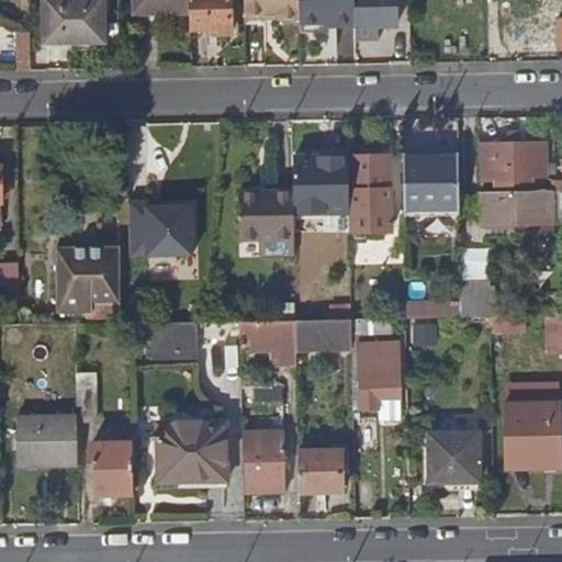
[(110,0),(48,0),(49,42),(111,41),(110,0)]
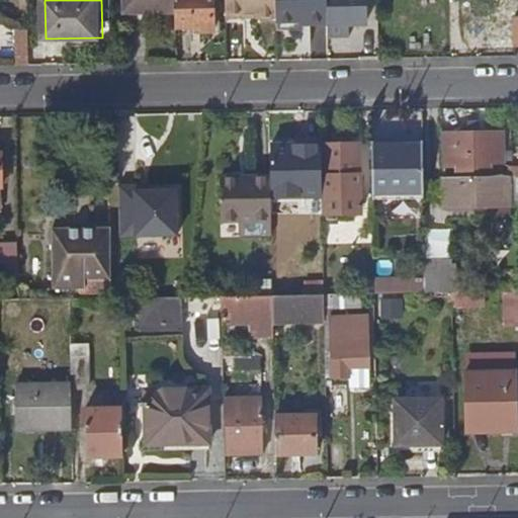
[(177,0),(125,0),(126,13),(178,12),(177,0)]
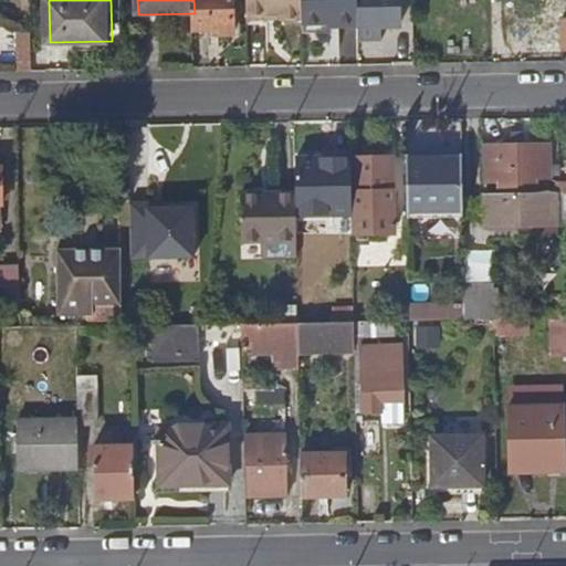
[(194,0),(195,13),(195,29),(211,29),(211,33),(234,32),(233,0),(194,0)]
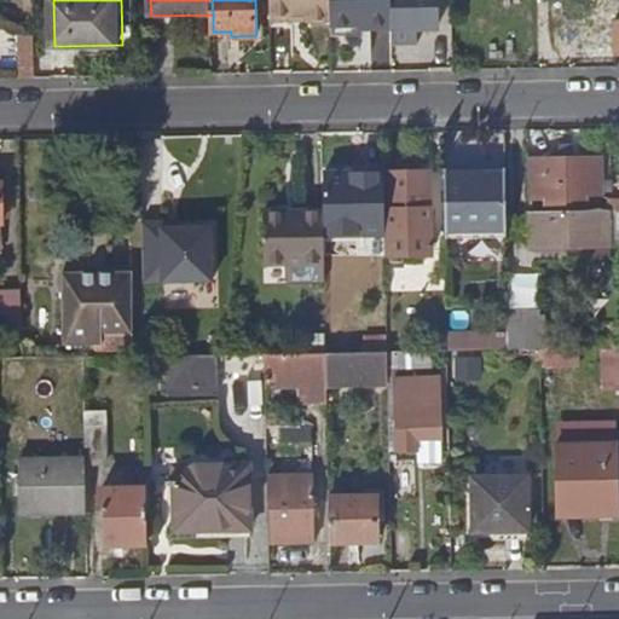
[(271,0),(272,18),(295,18),(295,13),(308,13),(308,19),(333,19),(331,0),(271,0)]
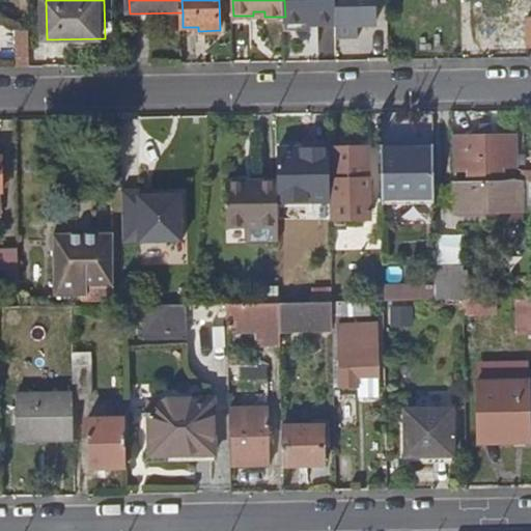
[(284,0),(285,17),(285,21),(319,21),(319,24),(338,23),(337,0),(284,0)]
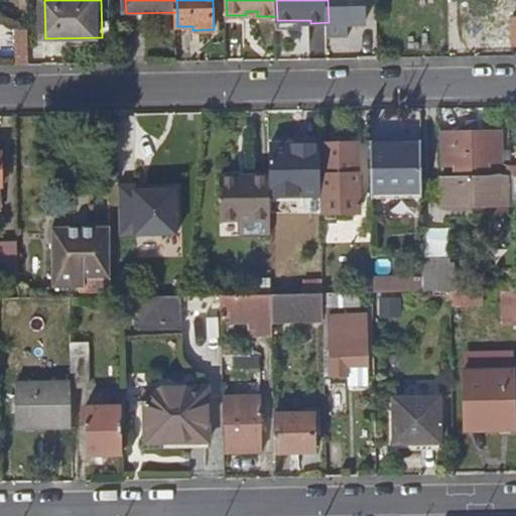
[(328,0),(329,22),(329,32),(346,31),(346,21),(367,21),(366,0),(328,0)]
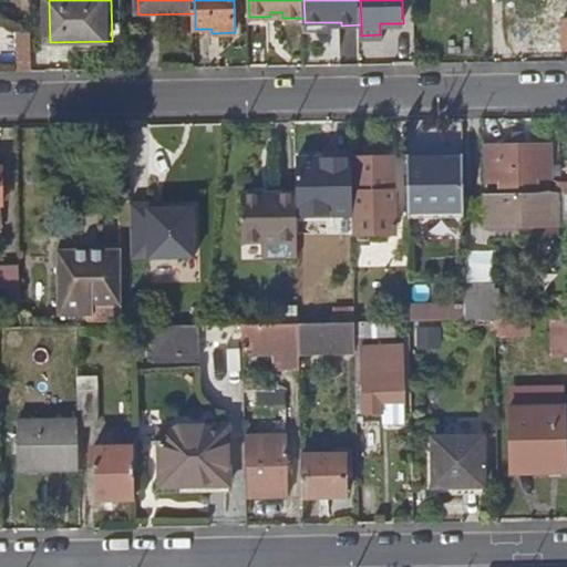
[(558,237),(558,191),(550,191),(537,194),(537,178),(550,177),(549,143),(485,144),(486,182),(503,182),(503,192),(486,192),(487,225),(547,225),(547,238),(558,237)]
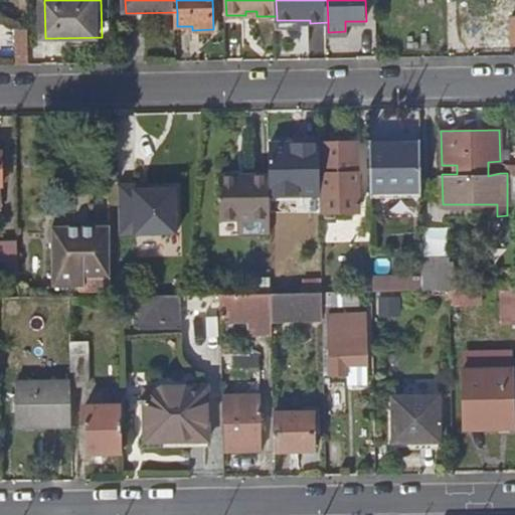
[(421,142),(371,143),(372,193),(422,191),(421,142)]
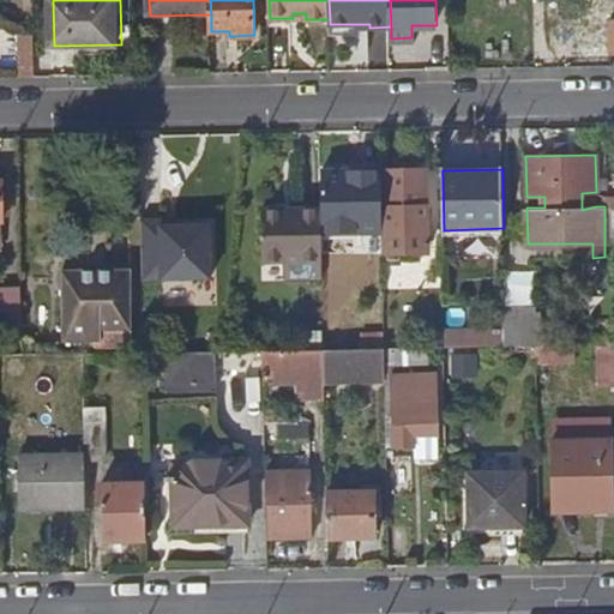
[(323,172),(324,211),(324,232),(384,232),(384,210),(383,170),(323,172)]
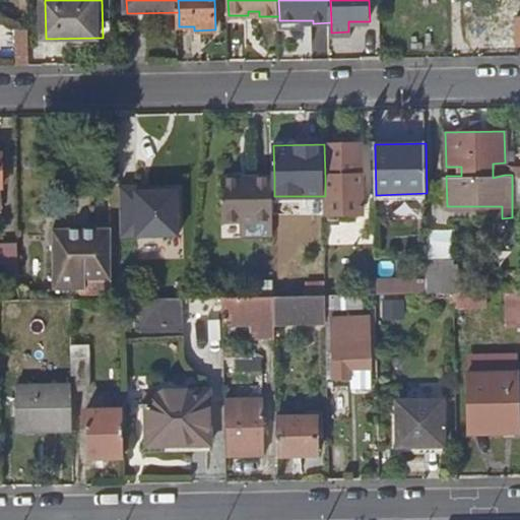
[(363,144),(324,144),(325,178),(329,178),(330,206),(363,205),(363,144)]
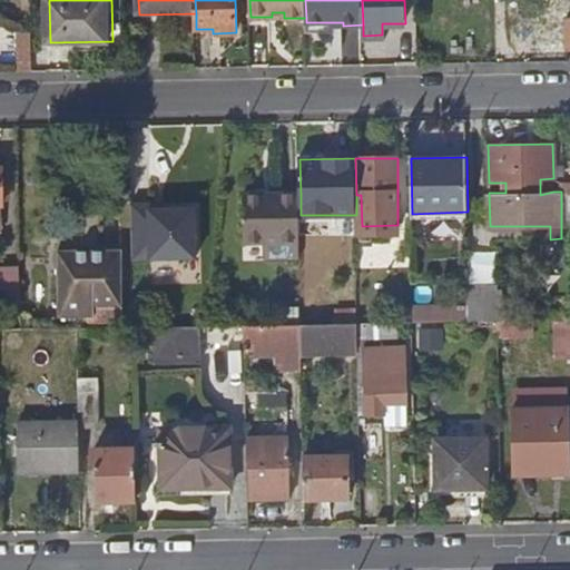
[(301,196),(243,197),(244,245),(266,245),(266,264),(302,264),(301,215),(301,196)]
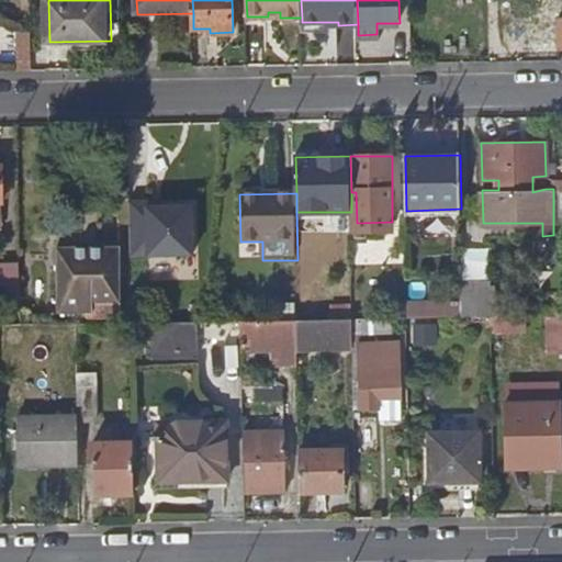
[(131,255),(195,254),(193,205),(165,205),(149,205),(149,201),(130,201),(131,255)]
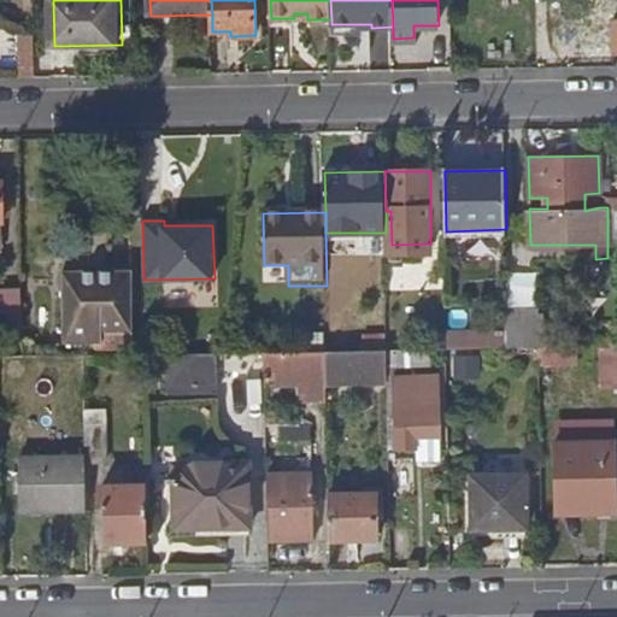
[(134,271),(65,272),(66,342),(104,342),(105,348),(134,348),(134,271)]
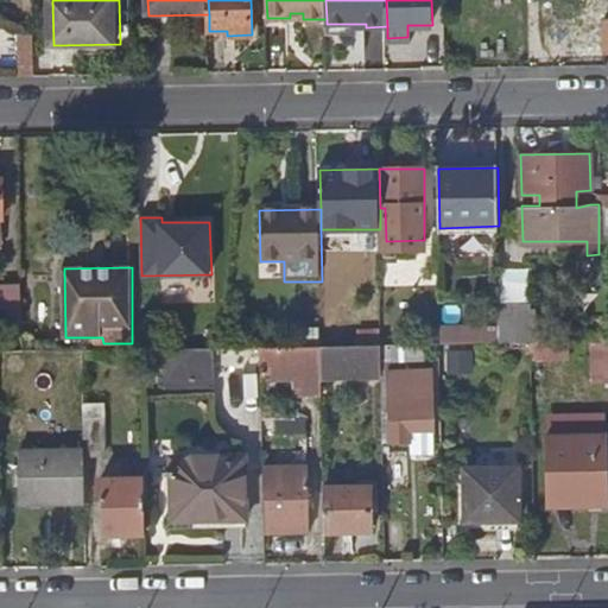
[(19,282),(1,282),(1,320),(19,320),(19,282)]
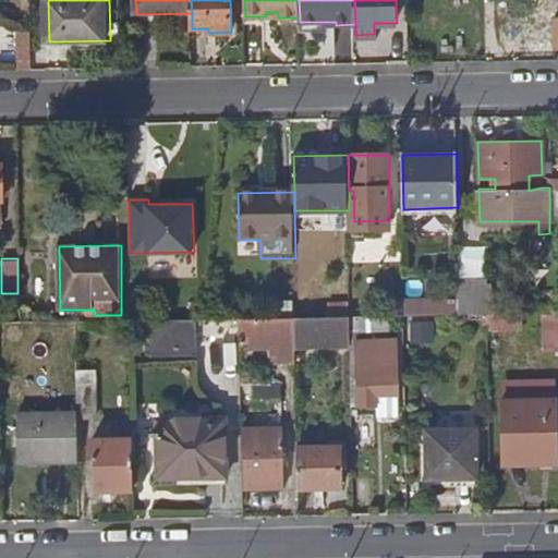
[(459,281),(460,316),(468,315),(485,315),(493,315),(493,300),(488,301),(489,281),(459,281)]
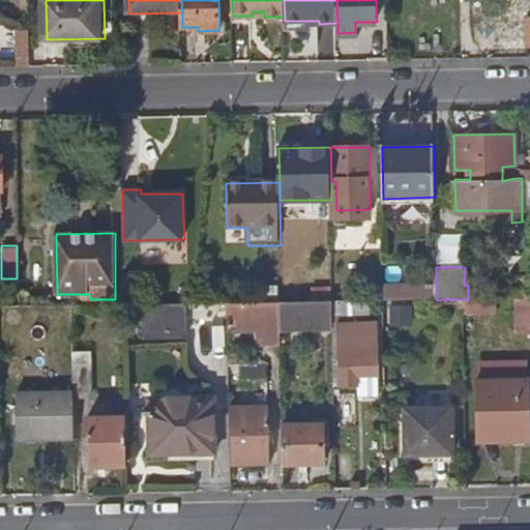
[(529,298),(468,299),(461,299),(462,313),(518,313),(519,333),(529,332),(529,298)]
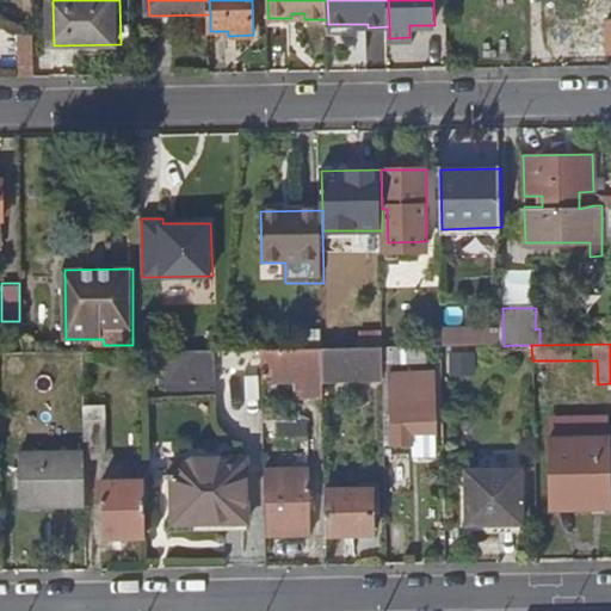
[(532,360),(531,345),(512,345),(513,365),(532,365),(532,360)]
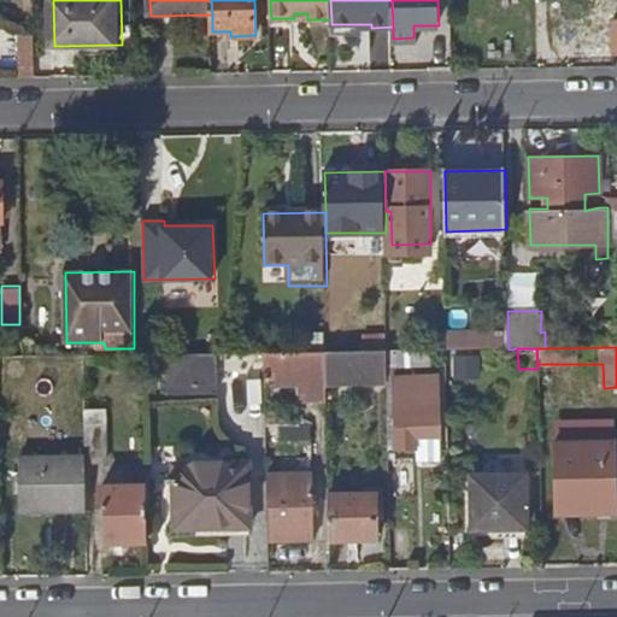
[(388,351),(328,352),(328,383),(388,382),(388,368),(388,351)]
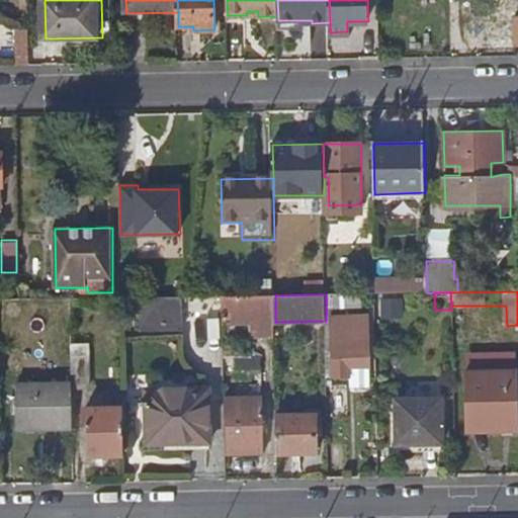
[(353,294),(326,294),(326,309),(352,308),(352,305),(357,305),(357,296),(352,296),(353,294)]
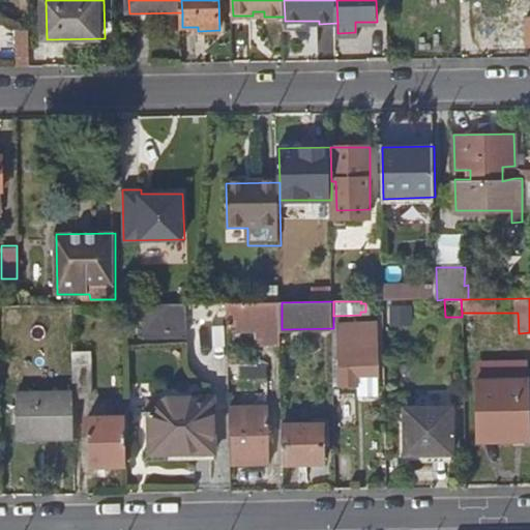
[(282,302),(228,303),(229,329),(282,329),(282,302)]
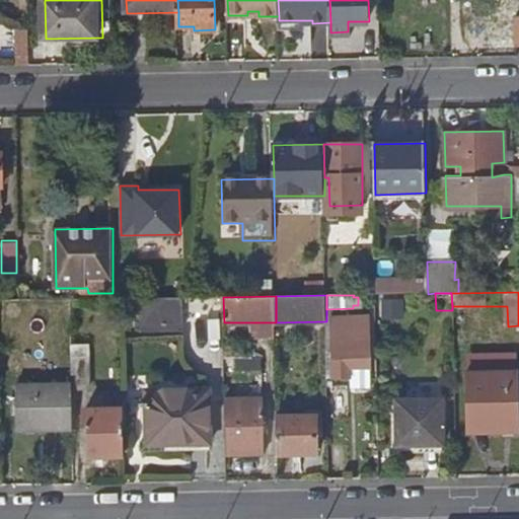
[(182,331),(181,297),(123,298),(123,319),(140,318),(140,331),(182,331)]
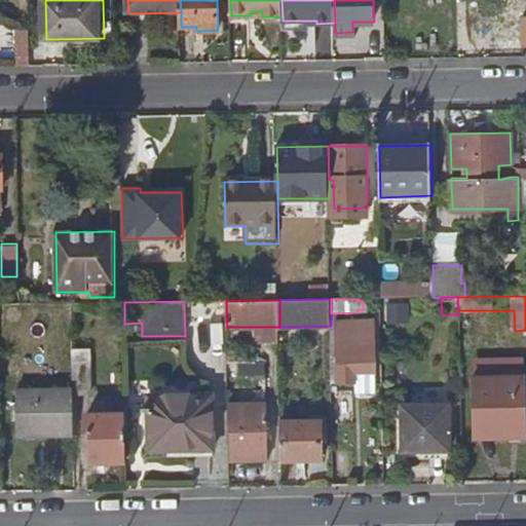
[(362,322),(335,323),(336,385),(354,384),(354,373),(376,373),(375,345),(363,346),(362,322)]
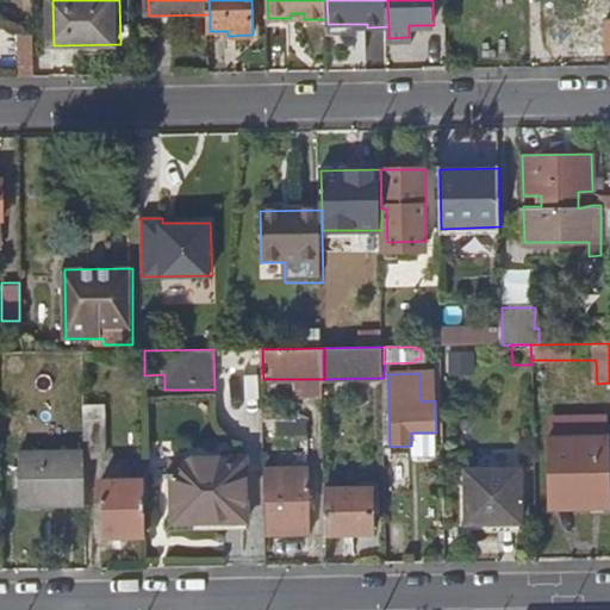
[(86,419),(87,453),(87,459),(106,459),(105,419),(86,419)]
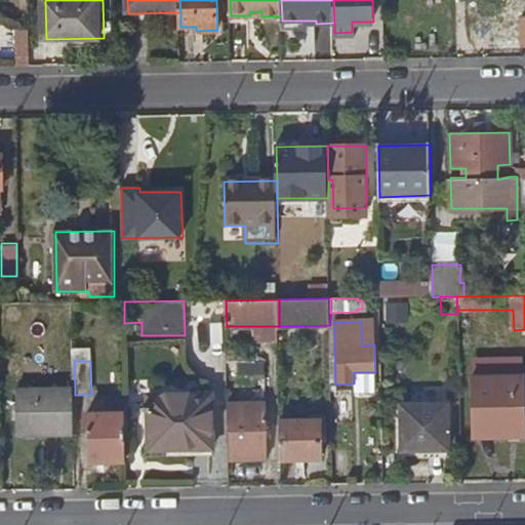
[(522,376),(472,377),(473,429),(505,428),(505,435),(524,435),(522,376)]
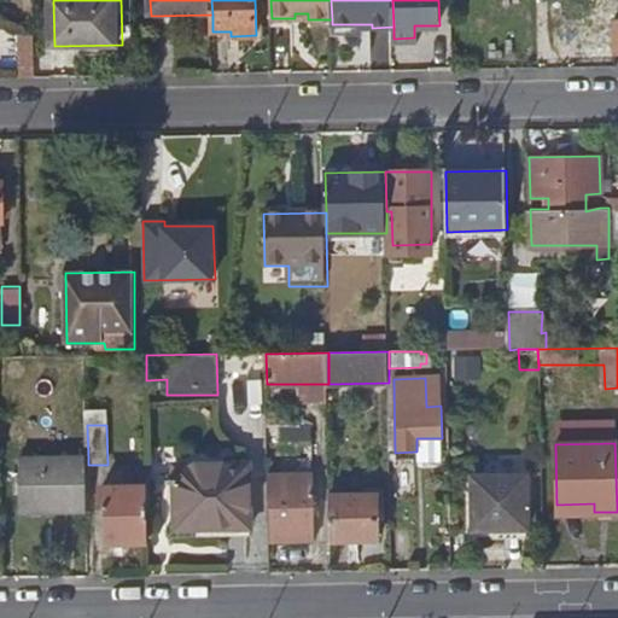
[(487,470),(528,471),(529,455),(487,454),(487,470)]
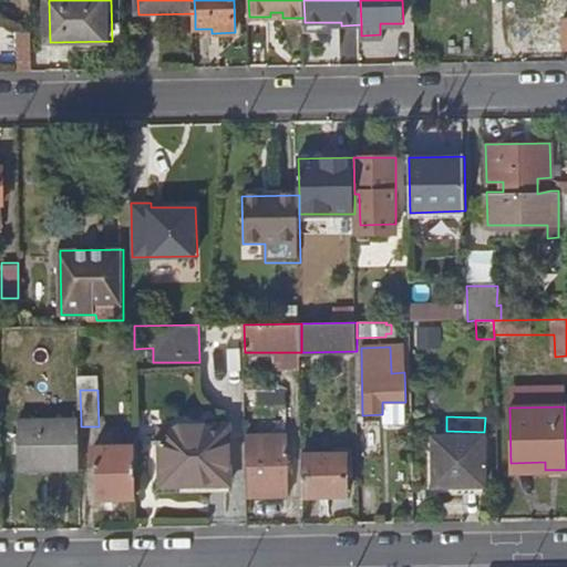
[(21,470),(81,470),(81,426),(81,421),(20,422),(21,470)]
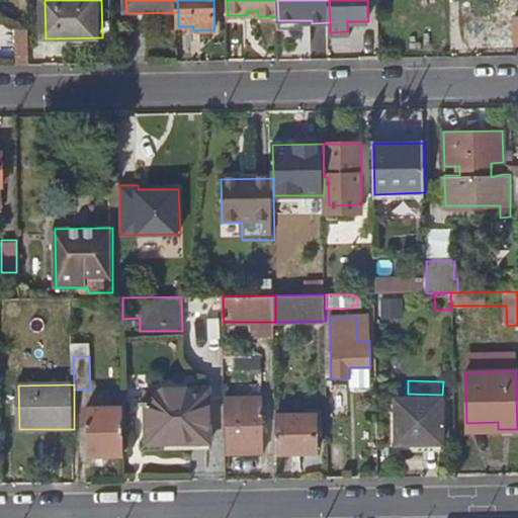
[(209,391),(147,392),(148,444),(211,444),(209,391)]
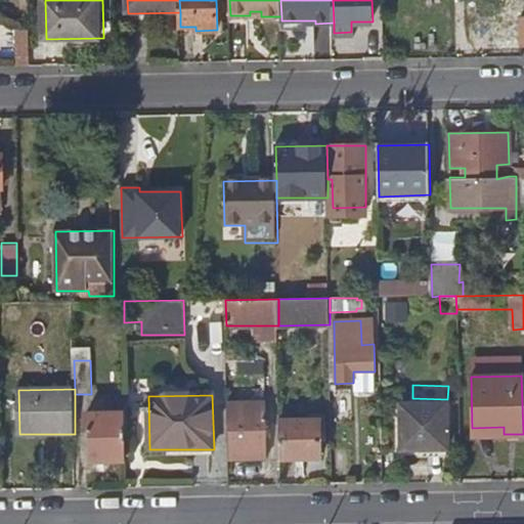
[(445,402),(399,403),(400,449),(445,448),(445,402)]
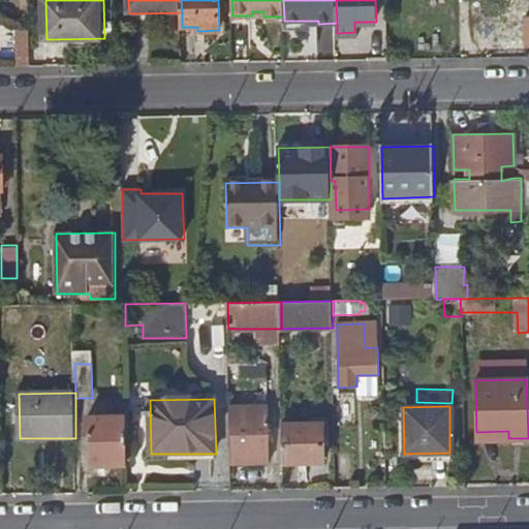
[(270,407),(230,408),(230,431),(234,431),(235,465),(271,464),(270,407)]
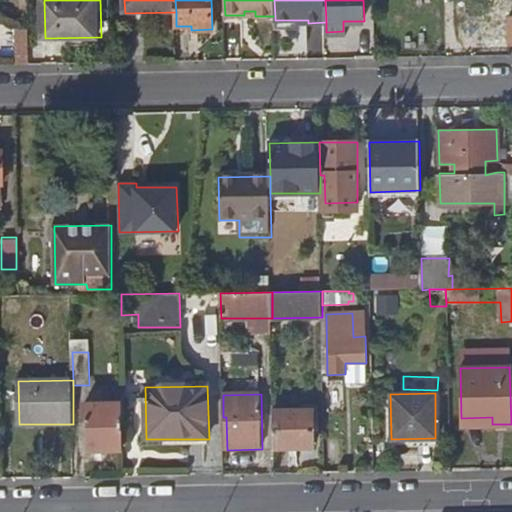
[(123,450),(122,404),(82,405),(82,424),(90,424),(89,450),(123,450)]
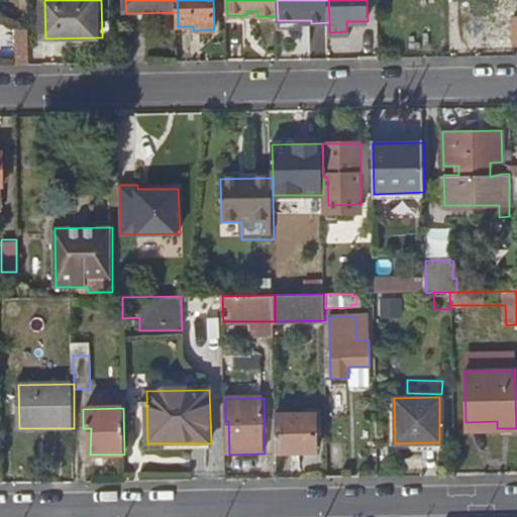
[(323,414),(277,415),(277,453),(318,452),(318,436),(323,436),(323,414)]
